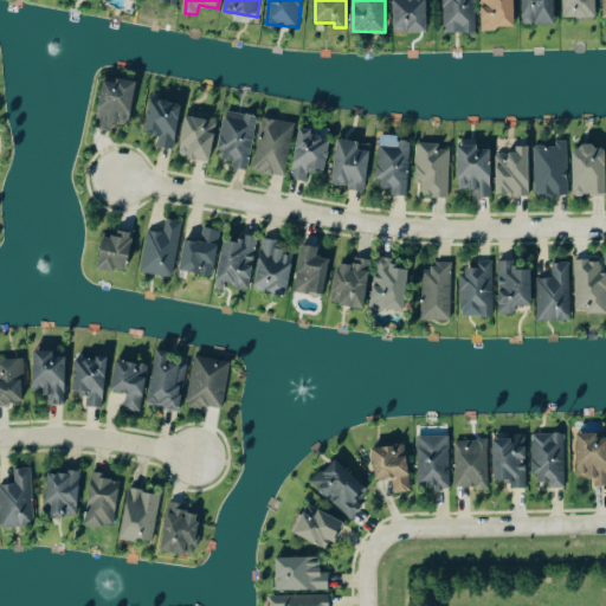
[(394,0),(395,32),(427,31),(426,0),(394,0)]
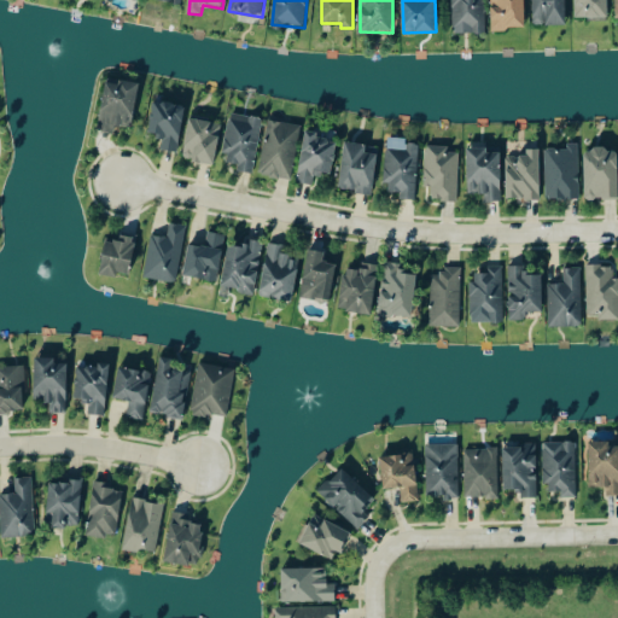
[(485,0),(453,0),(453,33),(485,34),(485,0)]
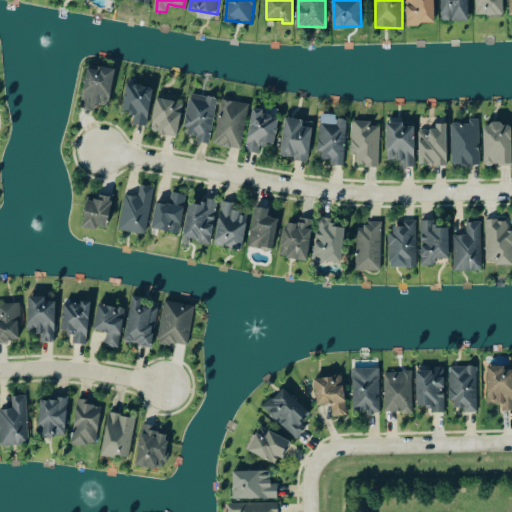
[(435,0),(407,0),(408,24),(436,24),(435,0)]
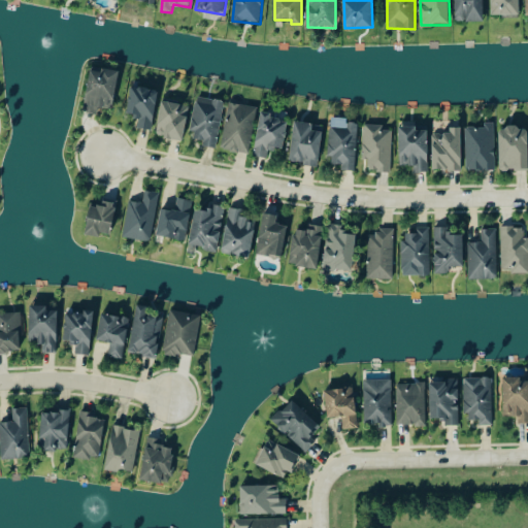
[(485,21),(484,0),(456,0),(457,22),(485,21)]
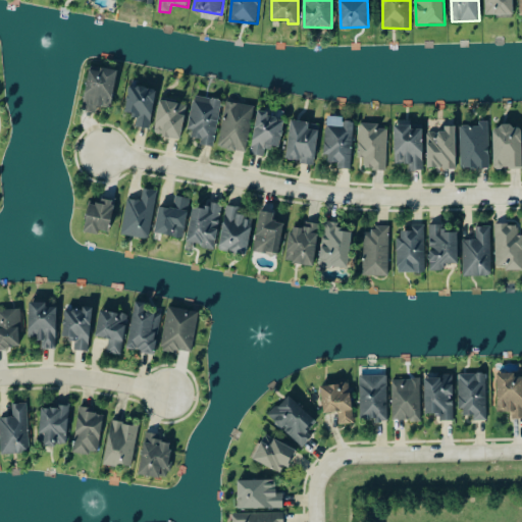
[(486,0),(487,15),(515,14),(514,0),(486,0)]
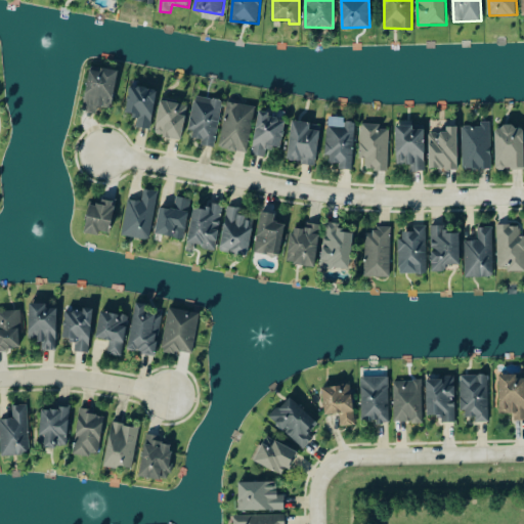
[(118,70),(100,68),(100,71),(89,70),(84,111),(97,113),(97,106),(114,108),(118,70)]
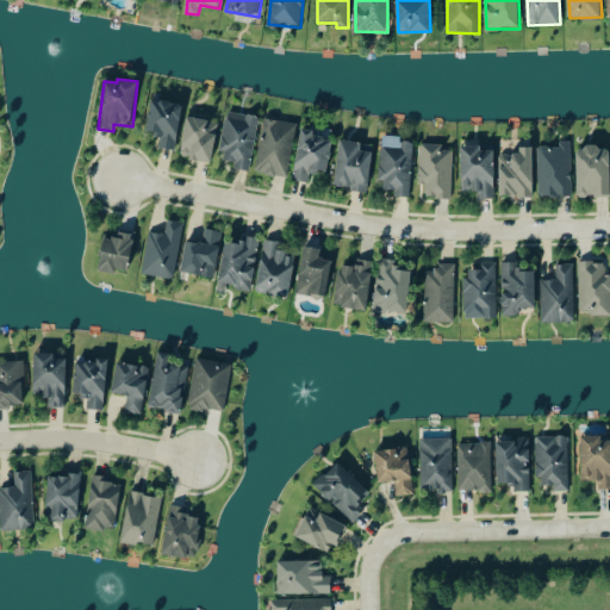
[(176,150),(184,104),(153,99),(147,132),(162,135),(160,148),(176,150)]
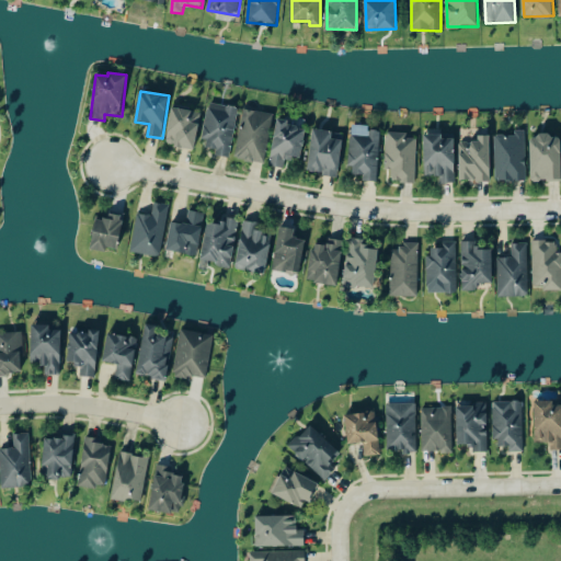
[(239,107),(210,102),(203,147),(217,149),(216,156),(230,158),(239,107)]
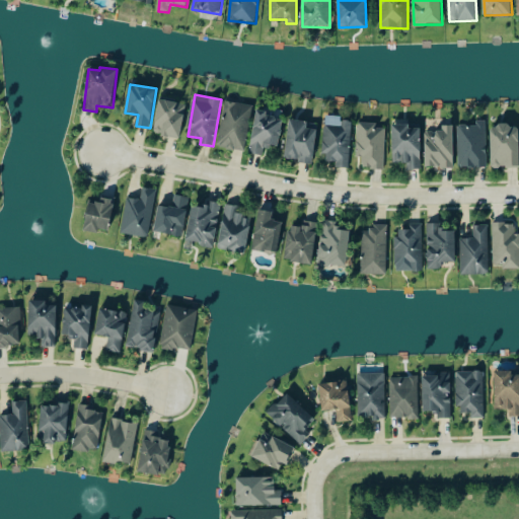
[(180,138),(187,104),(160,99),(153,133),(180,138)]
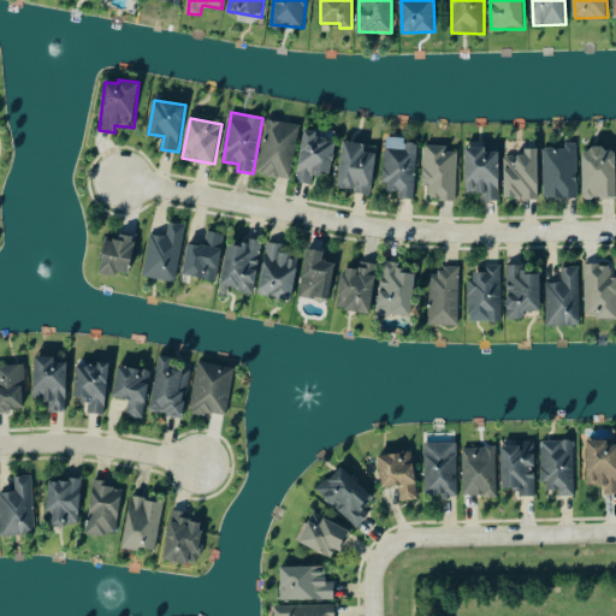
[(291,179),(301,125),(268,119),(259,175),(291,179)]
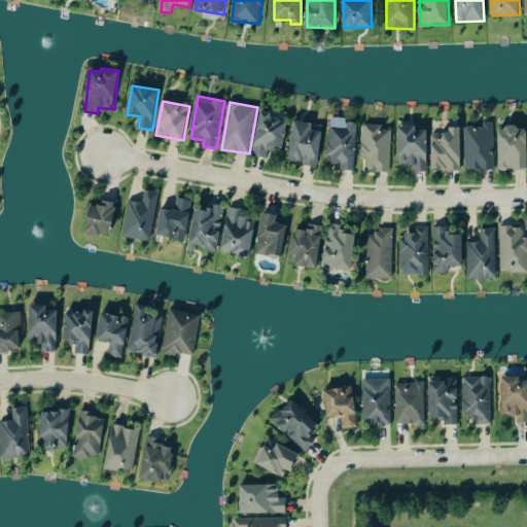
[(269,157),(270,148),(284,150),(288,120),(272,118),(273,112),(260,111),(254,155),(269,157)]
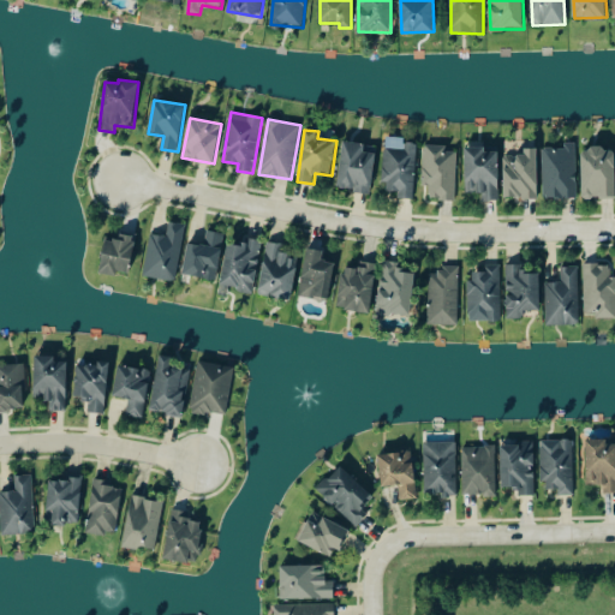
[(338,189),(371,192),(376,154),(365,151),(365,144),(344,142),(338,189)]
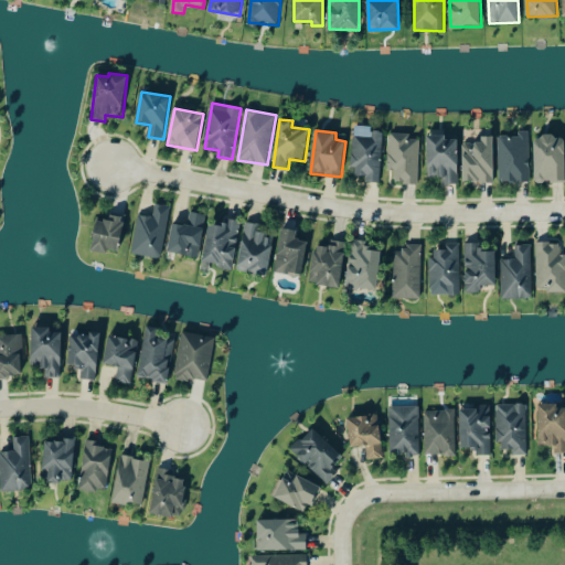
[(499,137),(500,183),(532,182),(530,130),(520,131),(520,136),(499,137)]
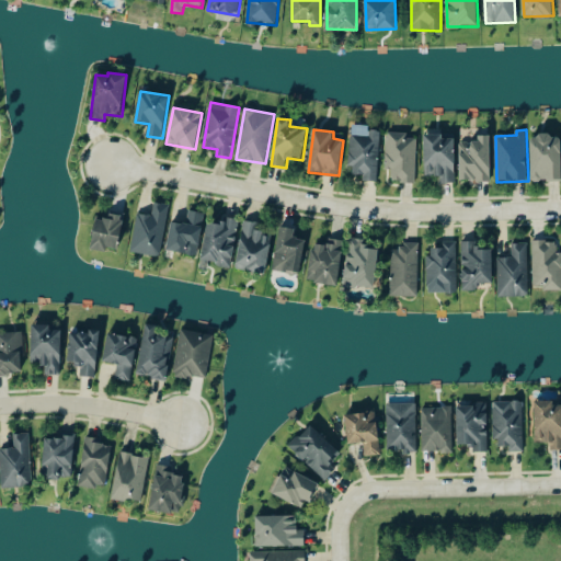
[(379,181),(380,130),(370,130),(370,137),(352,136),(351,174),(364,174),(364,181),(379,181)]
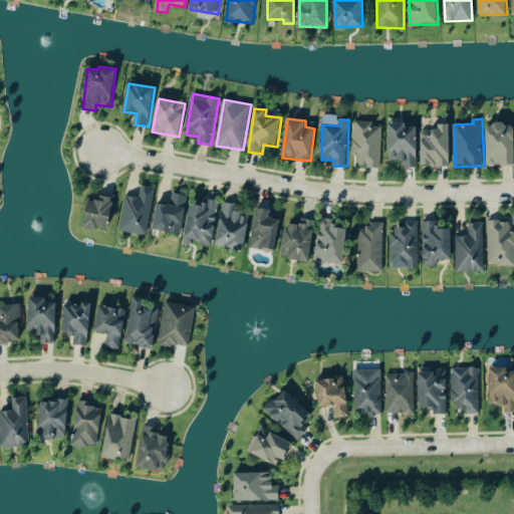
[(381,167),(382,127),(371,126),(372,121),(355,121),(354,156),(359,156),(359,167),(381,167)]
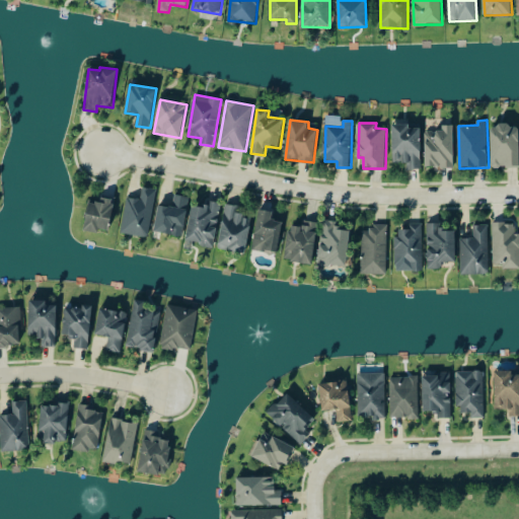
[(422,169),(421,128),(411,129),(411,124),(392,125),(393,163),(408,163),(408,169),(422,169)]
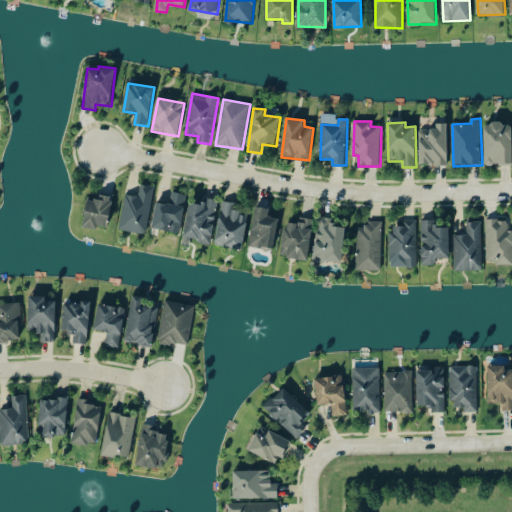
[(449,165),(448,123),(437,123),(437,129),(420,129),(421,165),(449,165)]
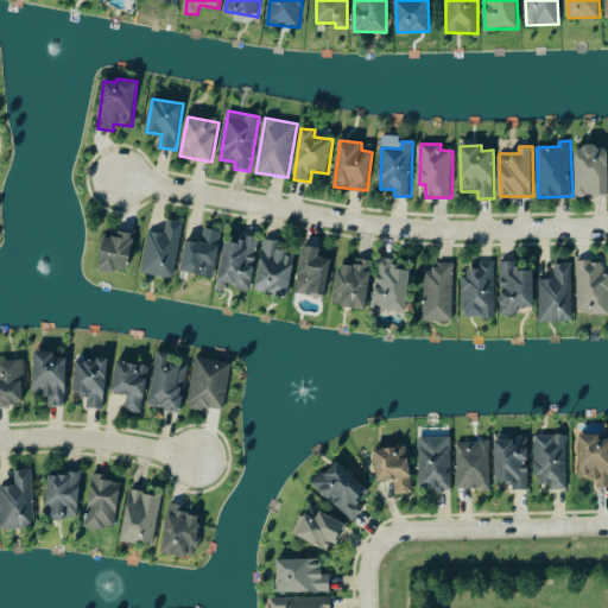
[(607,195),(607,146),(576,147),(576,196),(607,195)]
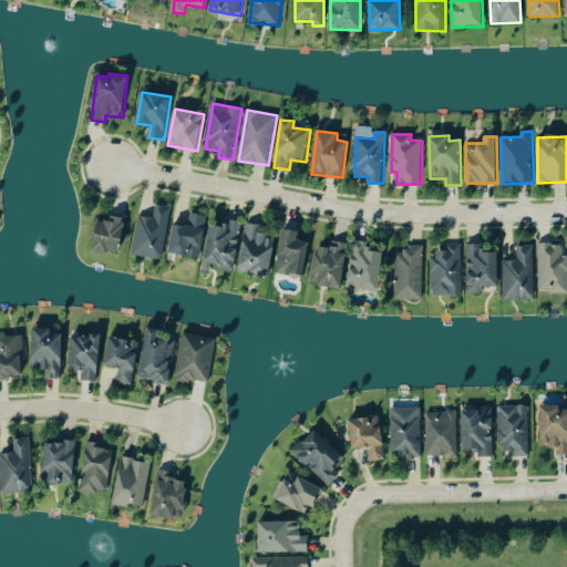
[(133,255),(163,260),(172,207),(157,205),(154,218),(140,216),(133,255)]
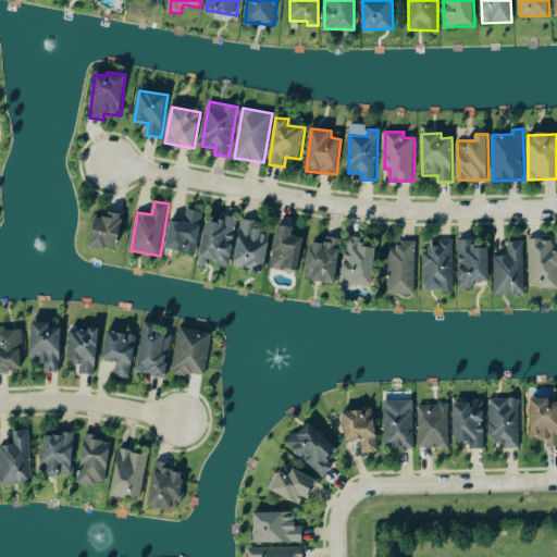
[(197,254),(201,211),(187,210),(186,221),(170,220),(166,250),(197,254)]
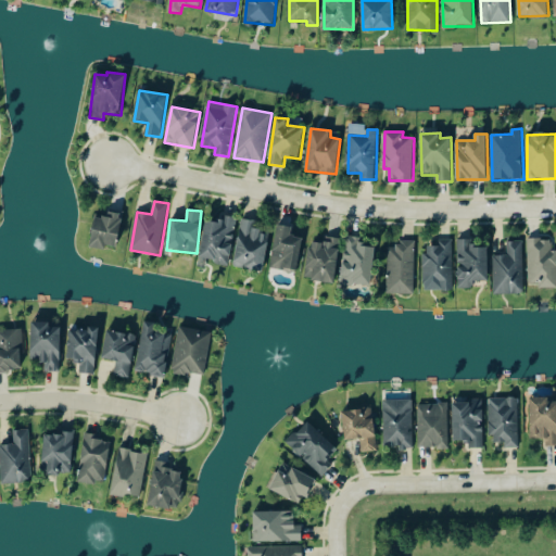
[(90,245),(117,251),(124,214),(109,211),(108,218),(96,216),(90,245)]
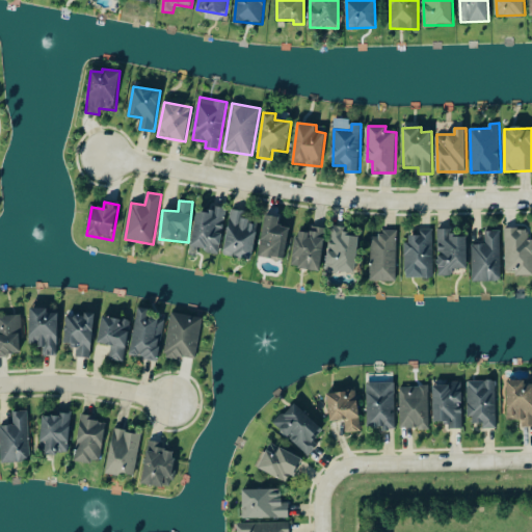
[(225,208),(213,207),(212,213),(196,211),(192,249),(220,253),(225,208)]
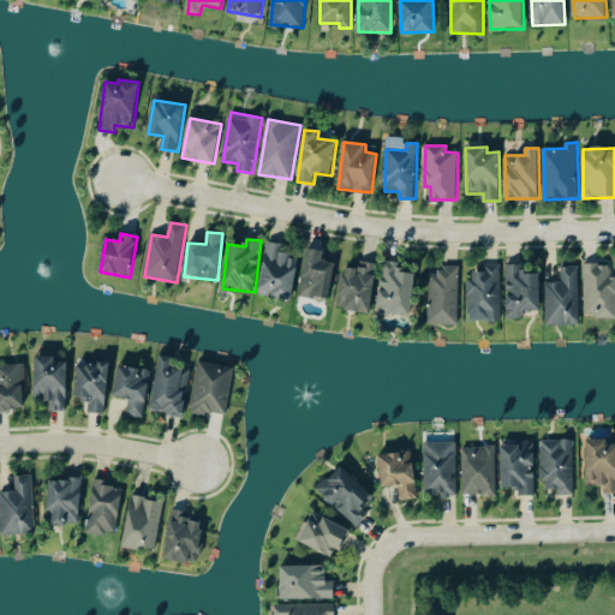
[(292,299),(297,260),(288,258),(288,254),(282,252),(282,244),(267,243),(260,296),(292,299)]
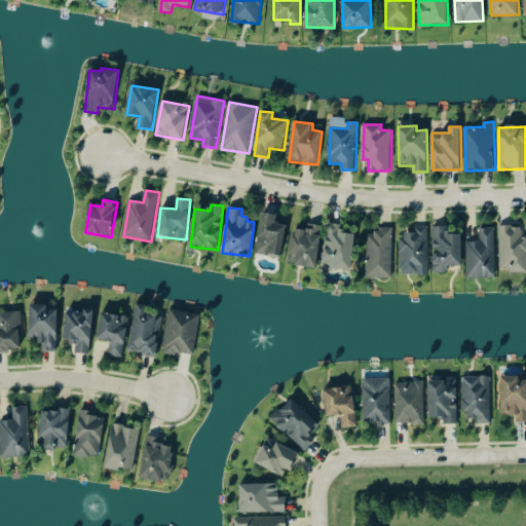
[(277,215),(264,213),(256,252),(280,257),(288,225),(275,223),(277,215)]
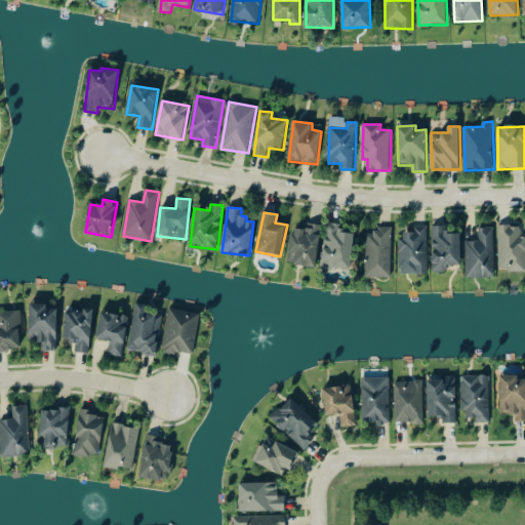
[(324,269),(353,271),(354,232),(339,232),(339,224),(326,223),(324,269)]
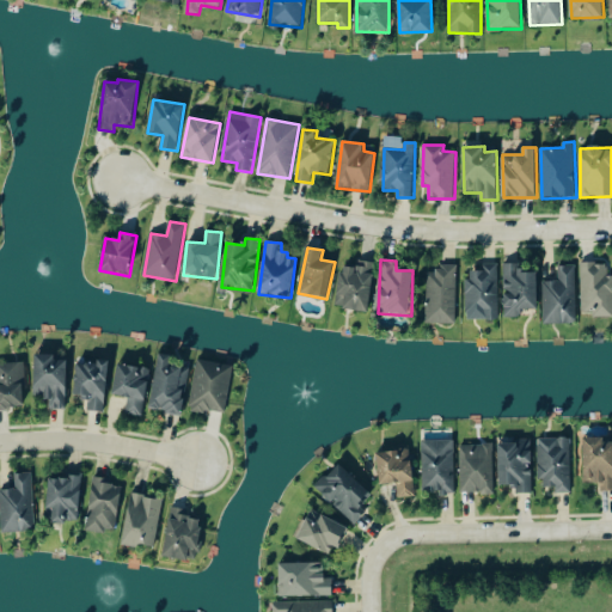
[(337,307),(369,312),(377,263),(359,261),(357,268),(342,265),(337,307)]
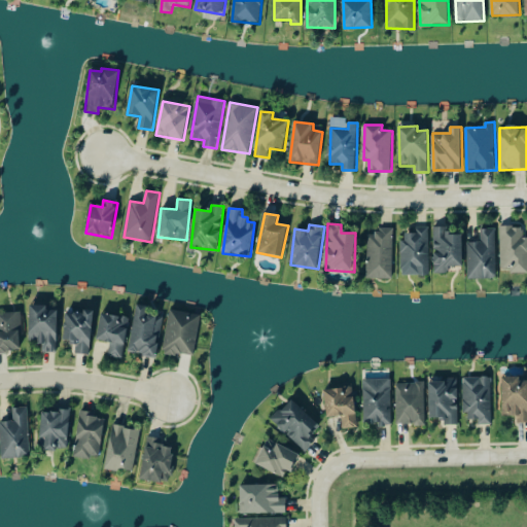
[(402,276),(430,275),(429,226),(416,226),(416,234),(402,234),(402,276)]
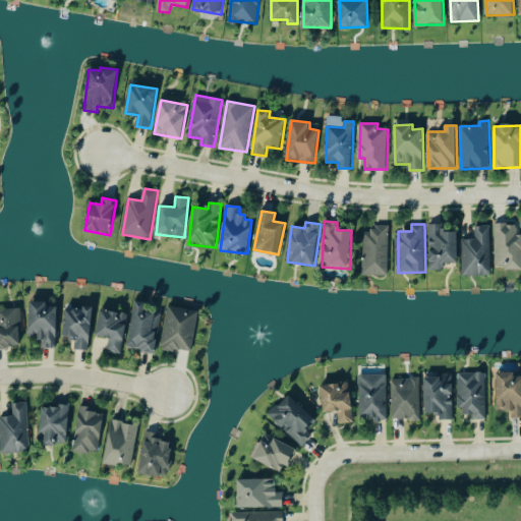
[(458,264),(457,231),(442,231),(441,224),(429,225),(430,271),(445,270),(444,264),(458,264)]
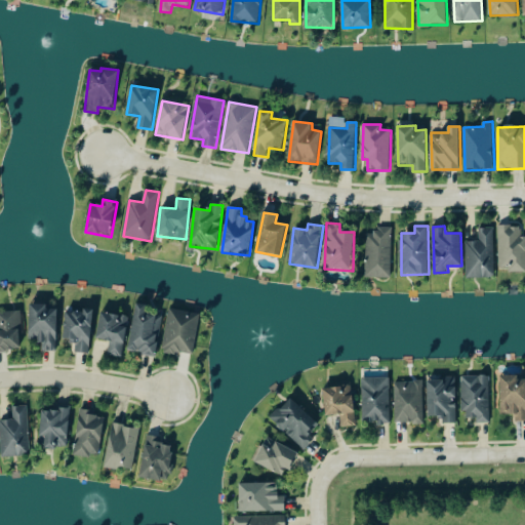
[(499,226),(500,269),(509,268),(509,272),(524,271),(524,236),(522,237),(522,226),(499,226)]
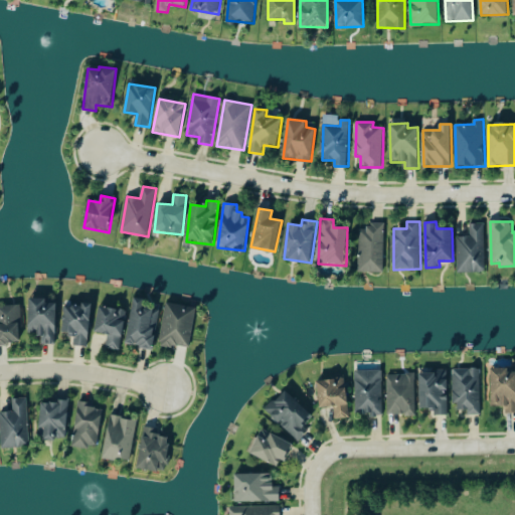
[(384,273),(385,223),(369,222),(369,229),(360,229),(359,272),(384,273)]
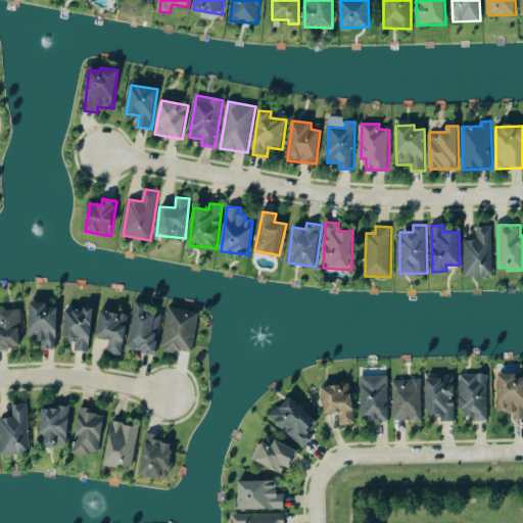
[(465,240),(466,277),(493,276),(492,227),(478,227),(478,240),(465,240)]
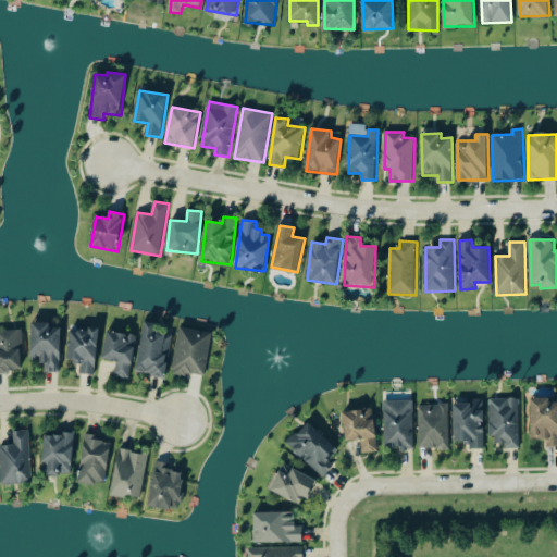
[(137,373),(165,378),(172,335),(157,332),(157,324),(145,322),(137,373)]
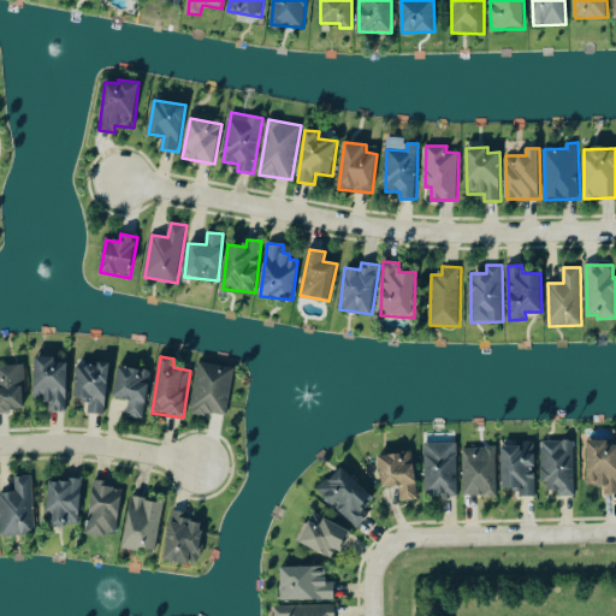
[(66,412),(67,363),(55,362),(55,357),(35,357),(34,400),(51,400),(51,412),(66,412)]
